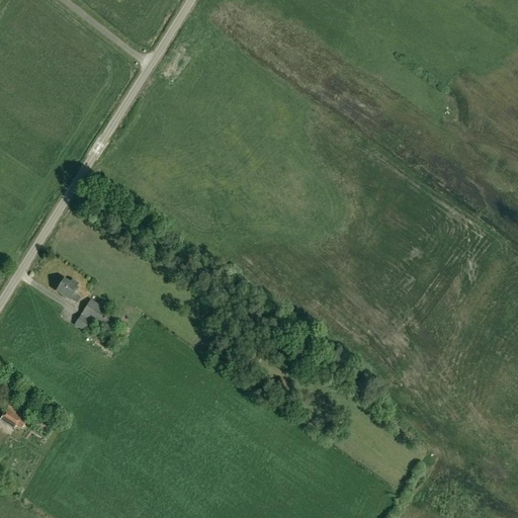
[(49,264),(51,279),(68,278),(66,262),(49,264)]
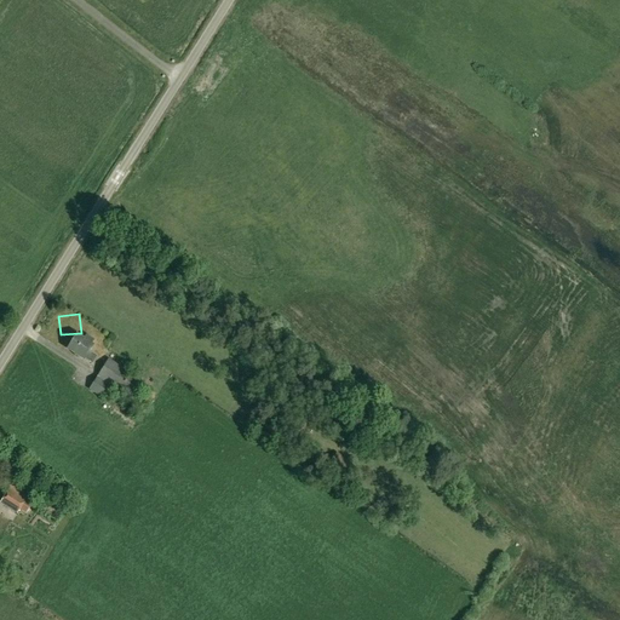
[(87,337),(85,340),(76,334),(67,349),(84,360),(92,365),(97,357),(90,352),(93,346),(92,345),(95,340),(87,337)]
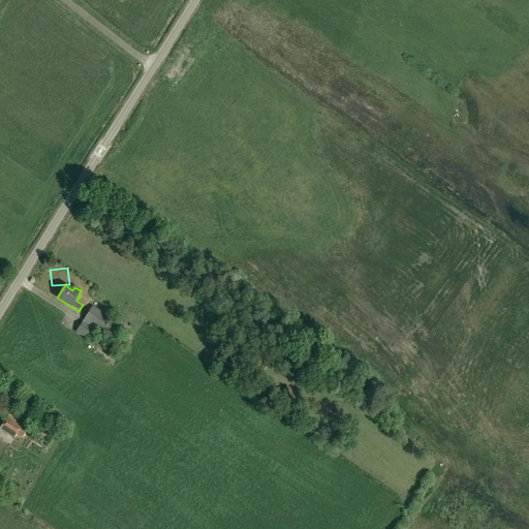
[(111,339),(120,324),(93,307),(76,333),(87,340),(94,329),(111,339)]
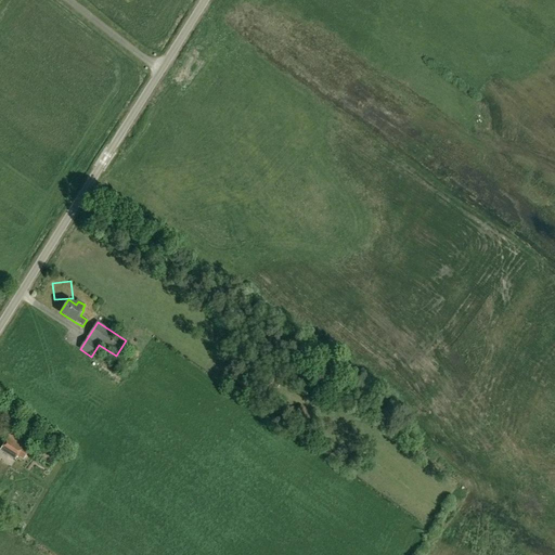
[(23,461),(28,452),(26,450),(29,446),(27,443),(28,443),(27,442),(27,441),(9,428),(8,430),(8,439),(0,450),(16,460),(18,456),(23,461)]
